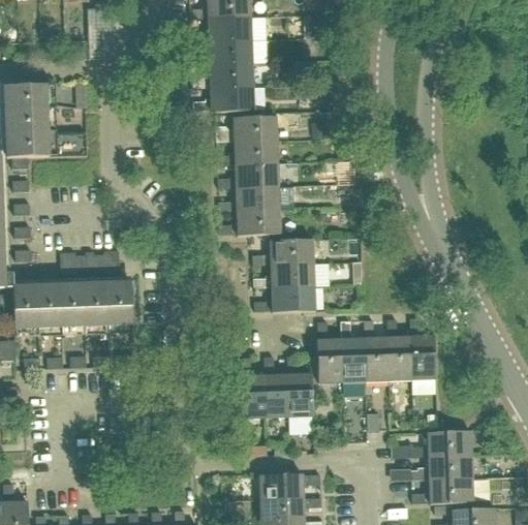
[(207,18),(250,17),(249,0),(206,0),(207,7),(189,8),(190,18),(207,18)]
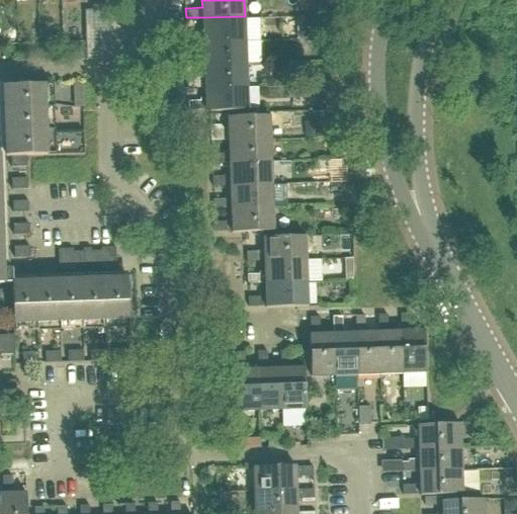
[(85,19),(109,18),(109,7),(109,6),(85,7),(85,19)]
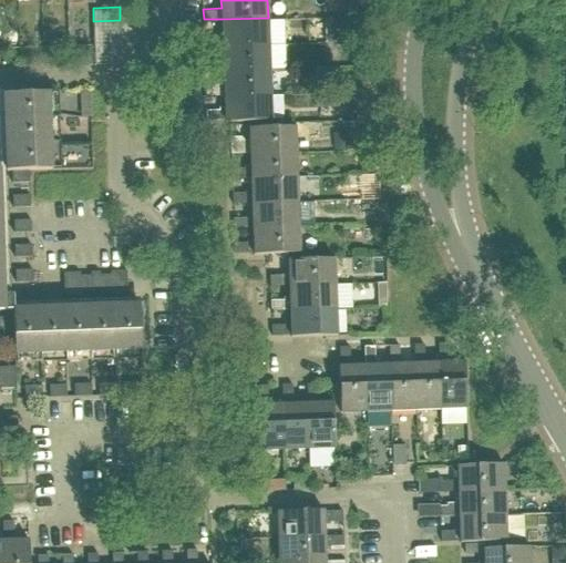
[(204,43),(223,43),(269,42),(268,18),(222,19),(223,33),(204,33),(204,43)]
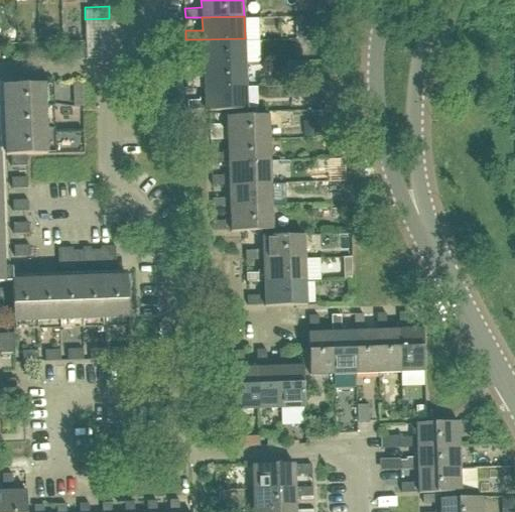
[(86,31),(110,30),(109,18),(85,19),(86,31)]
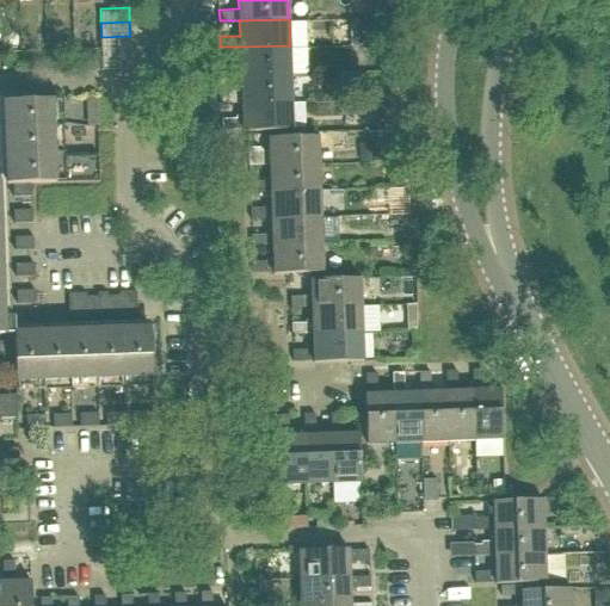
[(102,51),(130,50),(130,36),(102,37),(102,51)]
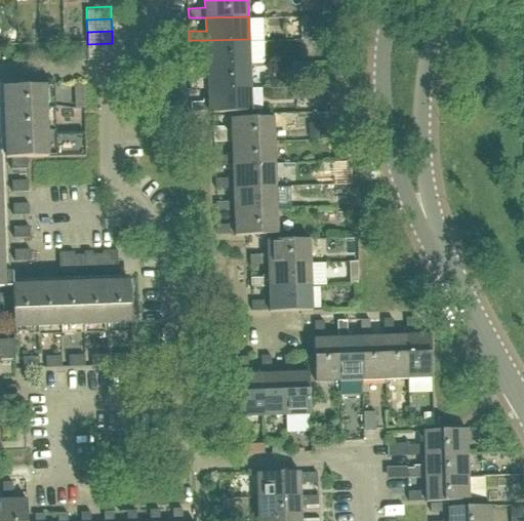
[(207,64),(250,63),(249,39),(206,40),(206,53),(190,54),(190,64),(207,64)]
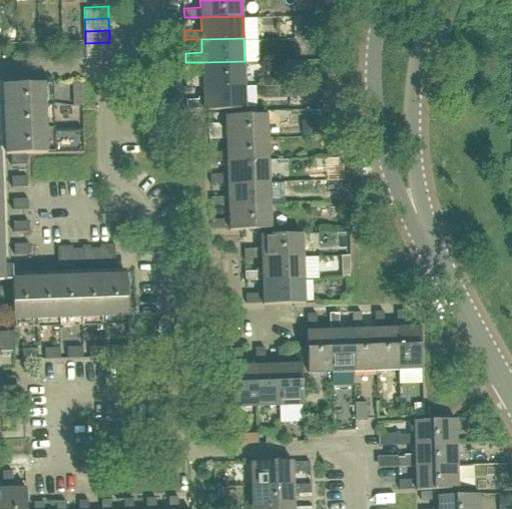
[(109,42),(85,43),(86,55),(110,55),(109,42)]
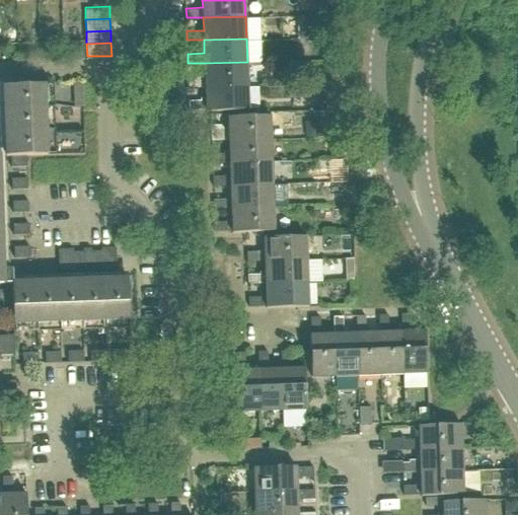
[(206,85),(248,84),(247,62),(205,63),(205,75),(189,76),(189,86),(206,85)]
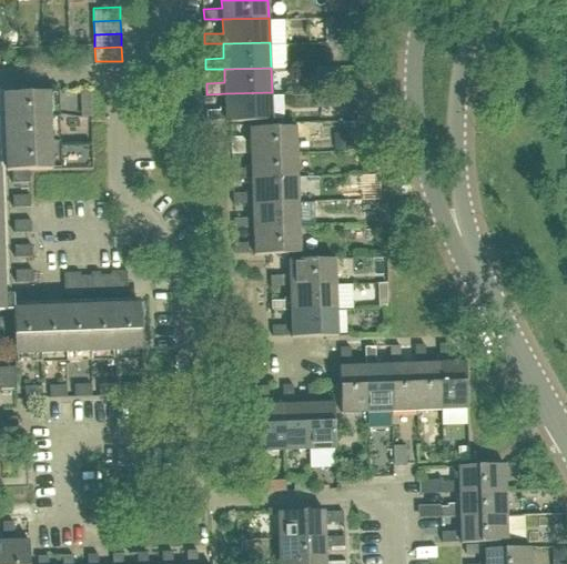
[(6,169),(12,169),(30,168),(53,167),(50,90),(3,91),(6,169)]
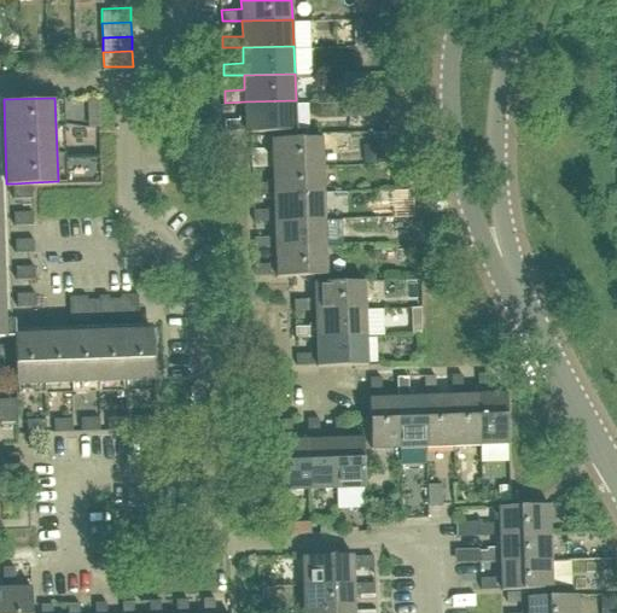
[(296,100),(245,101),(245,117),(225,117),(226,129),(245,128),(245,130),(296,129),(296,100)]
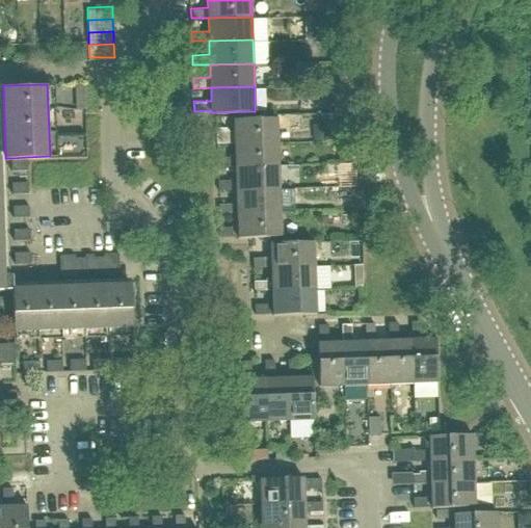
[(234,141),(279,140),(277,115),(234,117),(234,131),(227,131),(227,125),(216,126),(217,141),(234,141)]
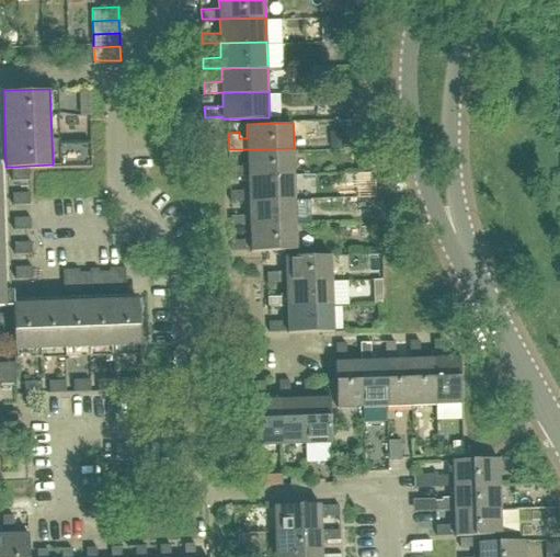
[(54,151),(78,151),(78,131),(54,131),(54,151)]
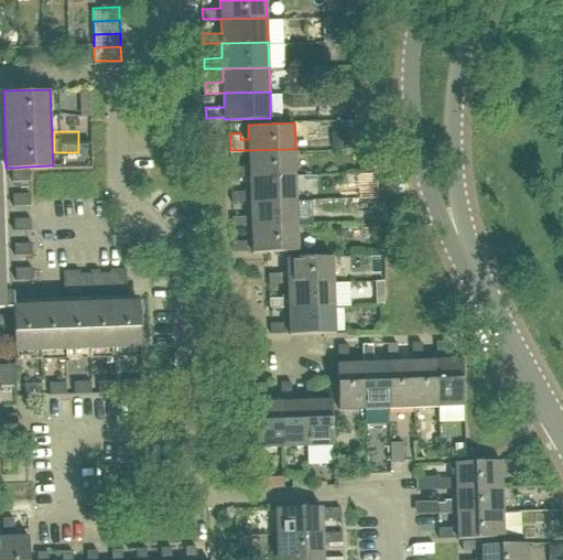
[(249,174),(296,173),(295,149),(248,150),(249,164),(230,164),(230,174),(249,174)]
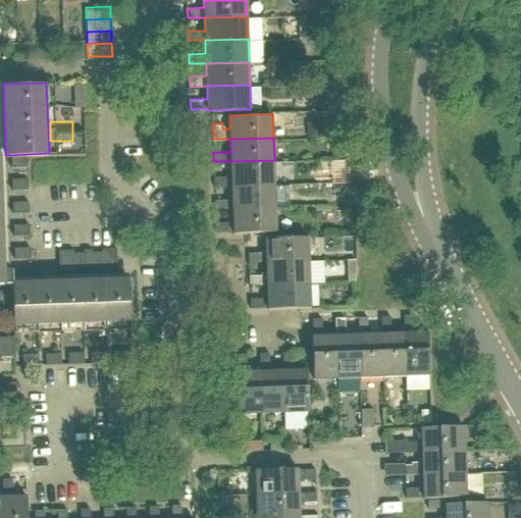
[(0,282),(13,282),(12,280),(12,268),(5,268),(0,153),(0,282)]
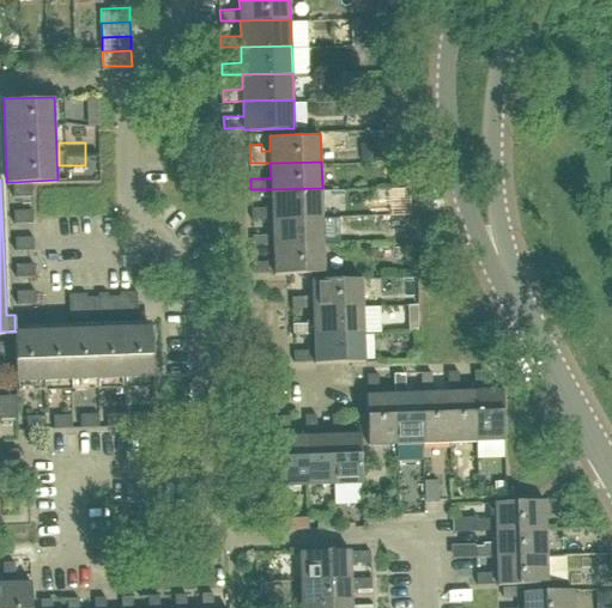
[(32,181),(13,182),(13,194),(32,194),(32,181)]
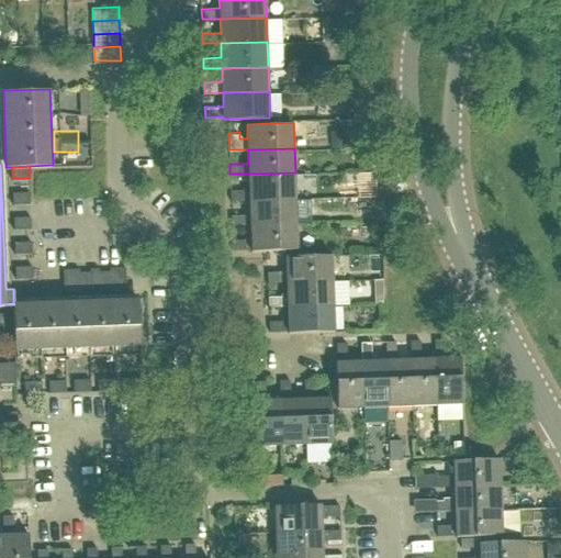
[(359,194),(372,194),(378,194),(377,170),(368,170),(359,170),(359,194)]
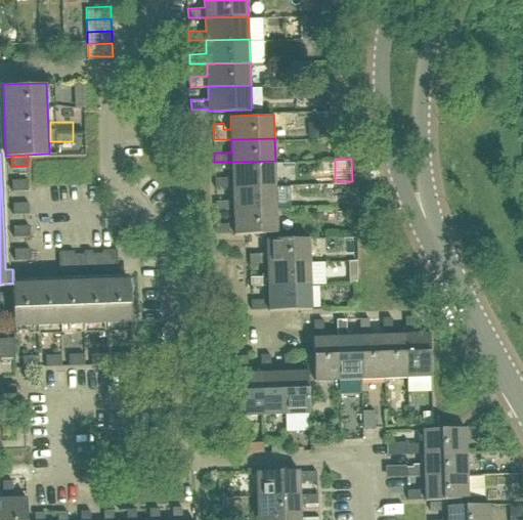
[(232,185),(275,183),(275,161),(231,162),(232,175),(215,176),(216,185),(232,184),(232,185)]
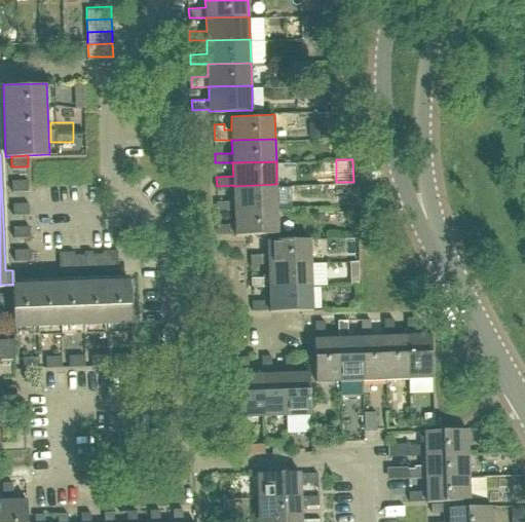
[(12,190),(29,189),(28,178),(12,179),(12,190)]
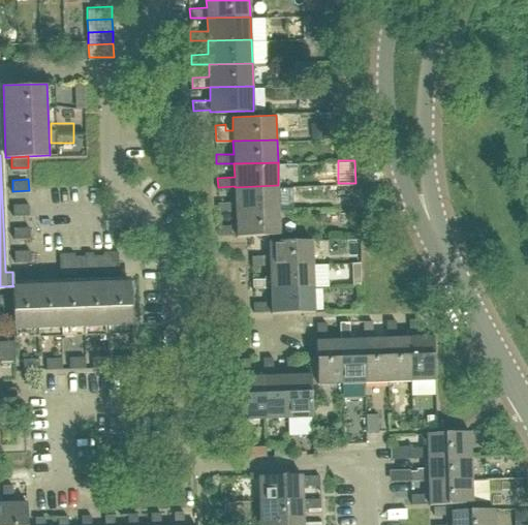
[(236,210),(279,209),(278,185),(235,187),(235,199),(218,201),(218,210),(236,210)]
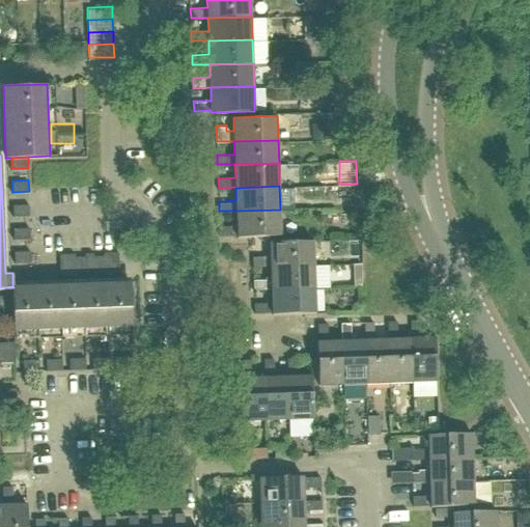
[(14,215),(29,215),(29,202),(12,203),(14,215)]
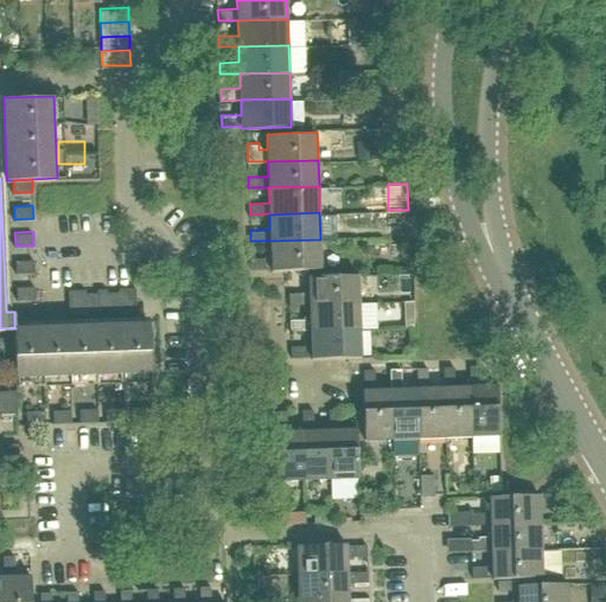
[(320,239),(270,241),(270,256),(252,256),(252,268),(272,267),(272,269),(321,267),(320,239)]
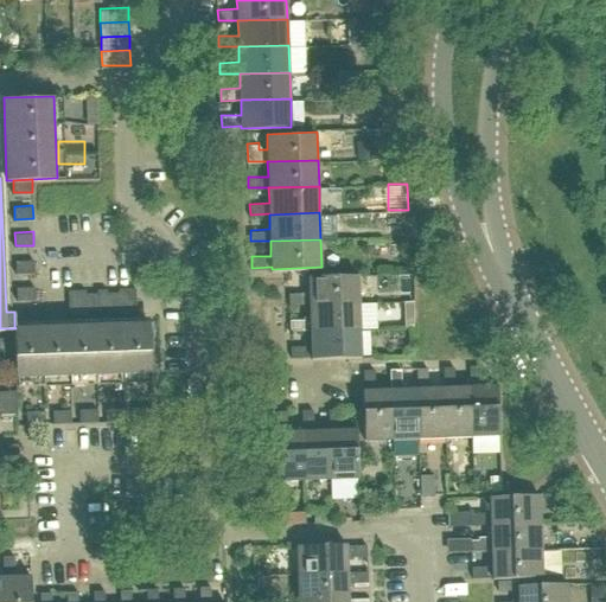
[(17,273),(34,271),(34,258),(16,258),(17,273)]
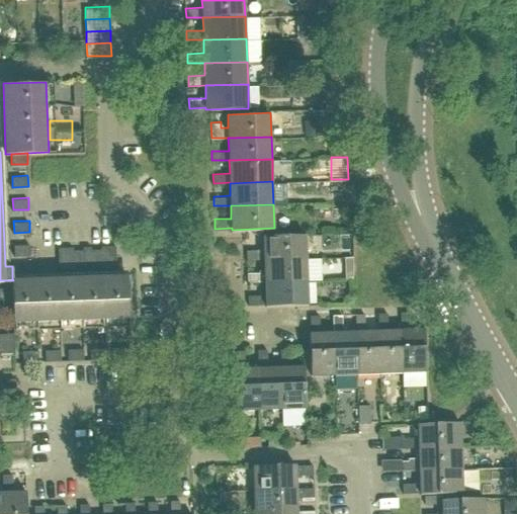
[(264,258),(307,257),(307,233),(263,235),(264,248),(247,249),(247,258),(264,258)]
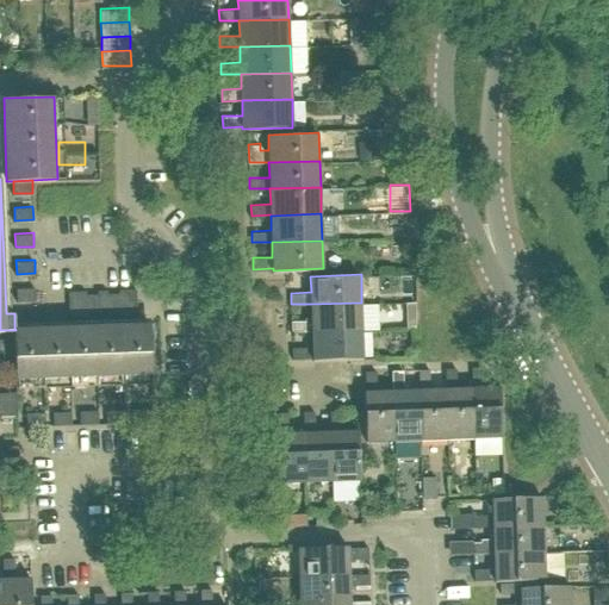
[(17,300),(36,299),(36,286),(17,287),(17,300)]
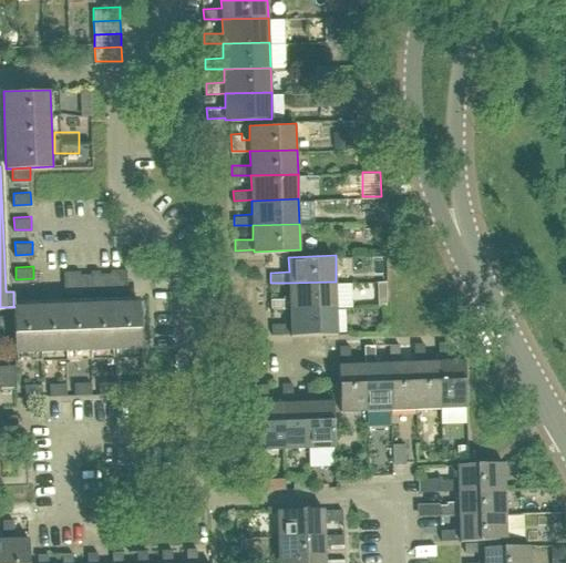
[(129,292),(127,267),(111,268),(111,272),(101,273),(101,269),(92,269),(92,273),(81,273),(81,269),(64,270),(64,294),(81,293),(81,289),(92,289),(92,286),(101,286),(101,289),(112,288),(112,292),(129,292)]
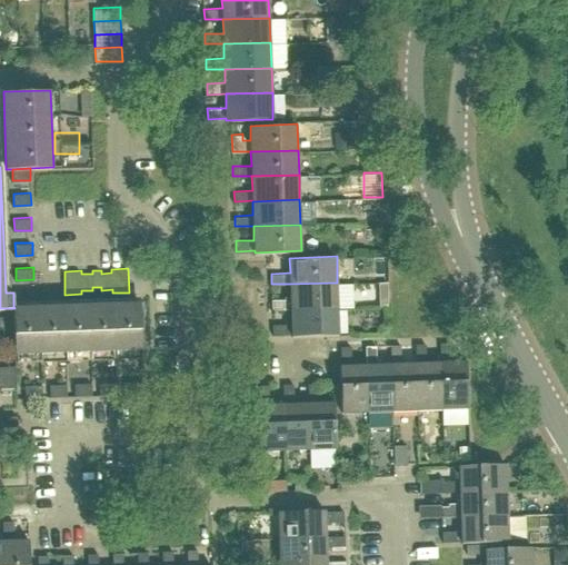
[(291,308),(338,307),(337,283),(290,284),(291,298),(272,298),(272,308),(291,308)]
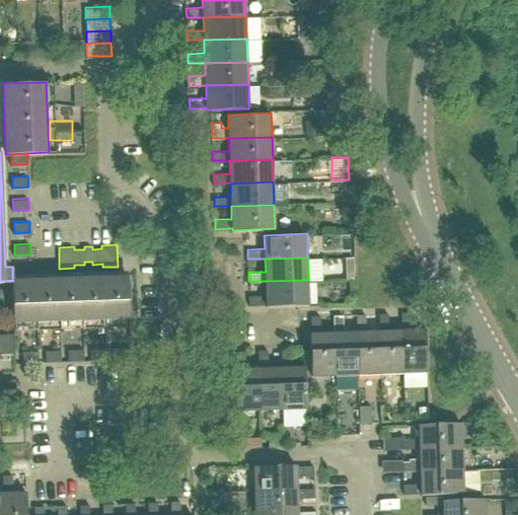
[(130,317),(129,275),(12,279),(13,281),(13,287),(13,308),(14,321),(130,317)]
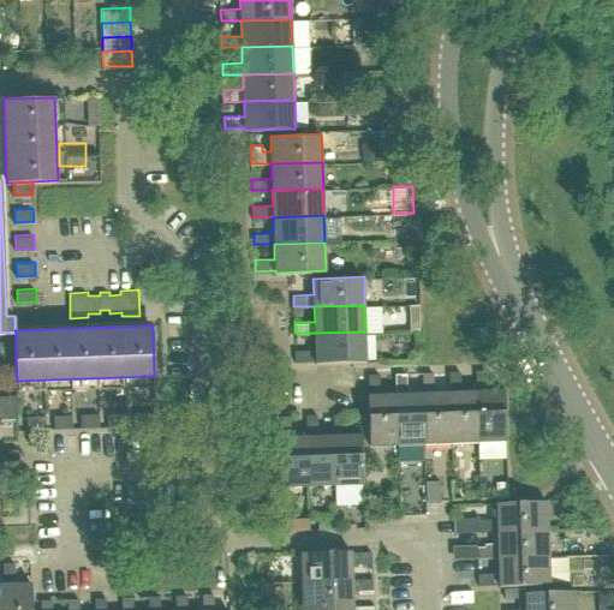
[(365,332),(315,333),(315,348),(296,350),(296,360),(316,359),(316,362),(367,359),(365,332)]
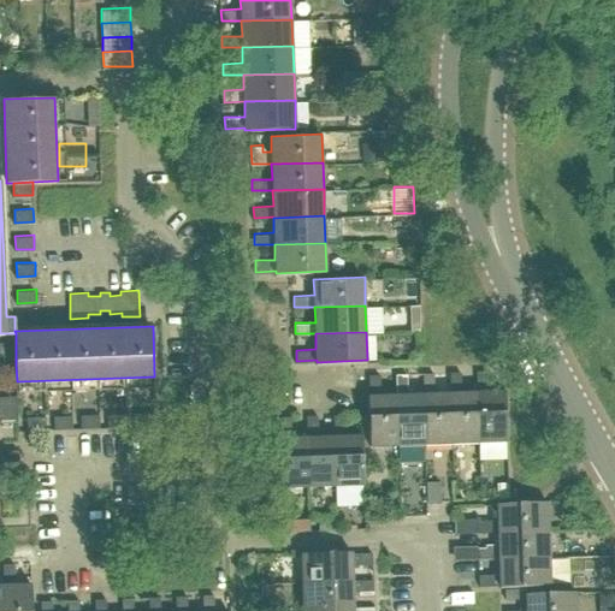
[(0,366),(16,366),(16,340),(0,340),(0,366)]
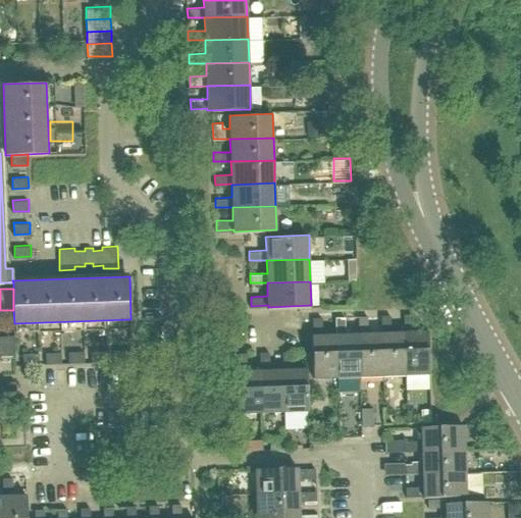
[(406,374),(405,331),(392,332),(392,314),(381,315),(382,332),(381,332),(383,375),(406,374)]
